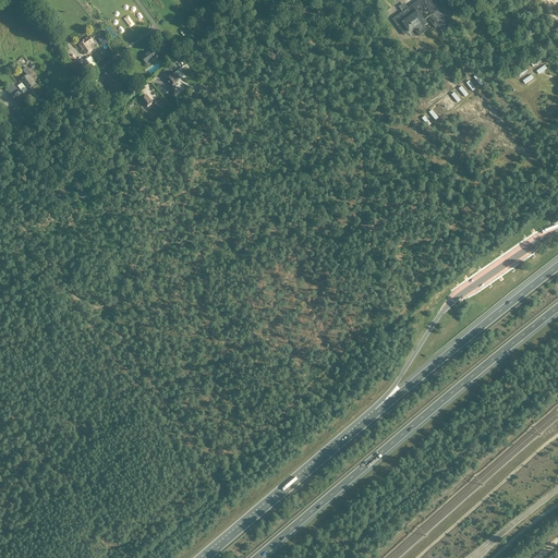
[(186,19),(195,12),(186,0),(184,0),(177,5),(186,19)]
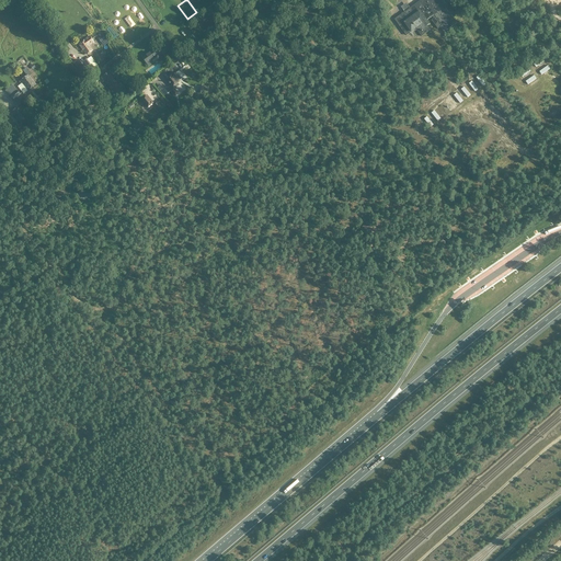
[(221,0),(218,0),(214,4),(217,9),(225,3),(221,0)]
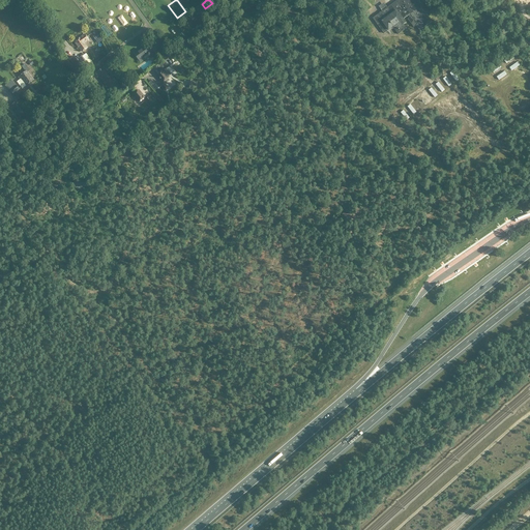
[(420,31),(432,22),(415,0),(398,0),(387,8),(385,5),(381,9),(382,11),(373,19),(384,33),(388,31),(404,20),(411,15),(418,25),(416,26),(420,31)]
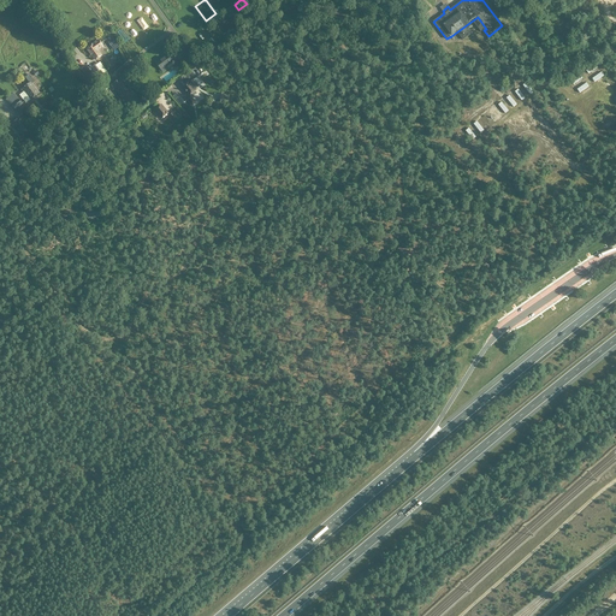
[(248,4),(240,11),(242,13),(250,6),(248,4)]
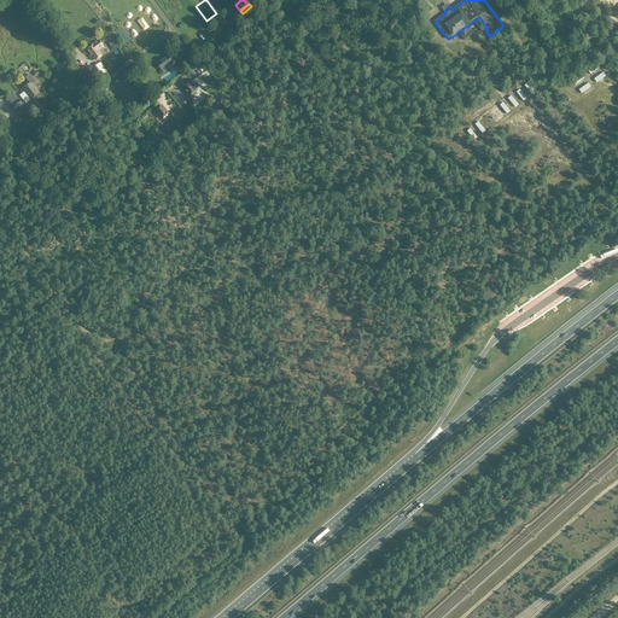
[(242,16),(234,6),(225,13),(232,22),(234,21),(239,27),(243,24),(238,18),(242,16)]
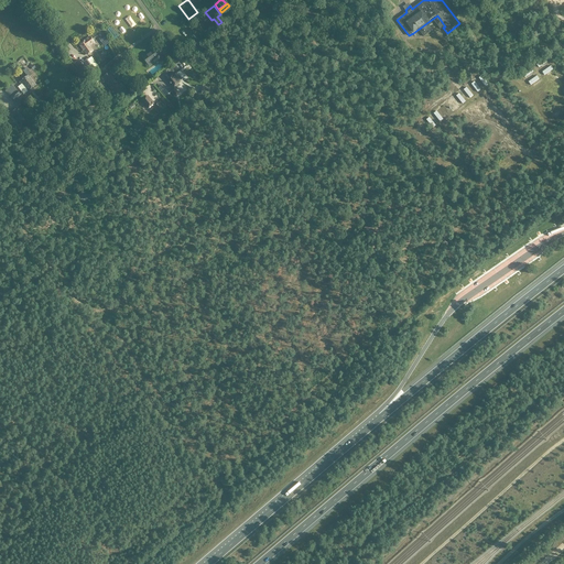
[(89,36),(79,44),(87,55),(93,52),(89,46),(94,43),(89,36)]
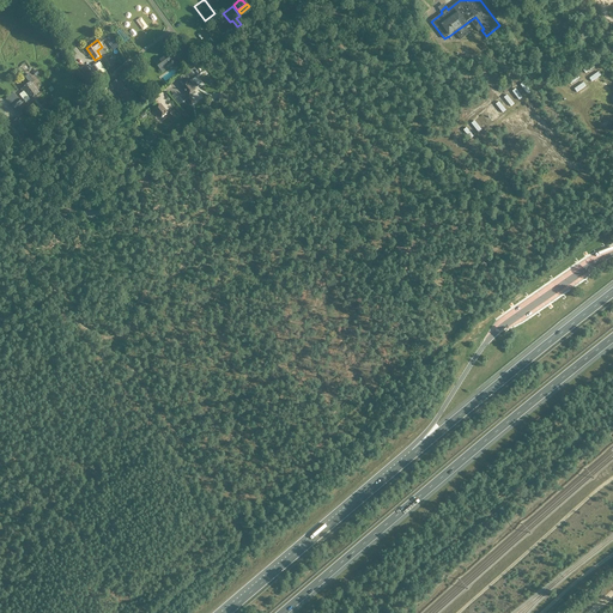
[(168,54),(156,62),(163,72),(182,59),(177,53),(170,58),(168,54)]
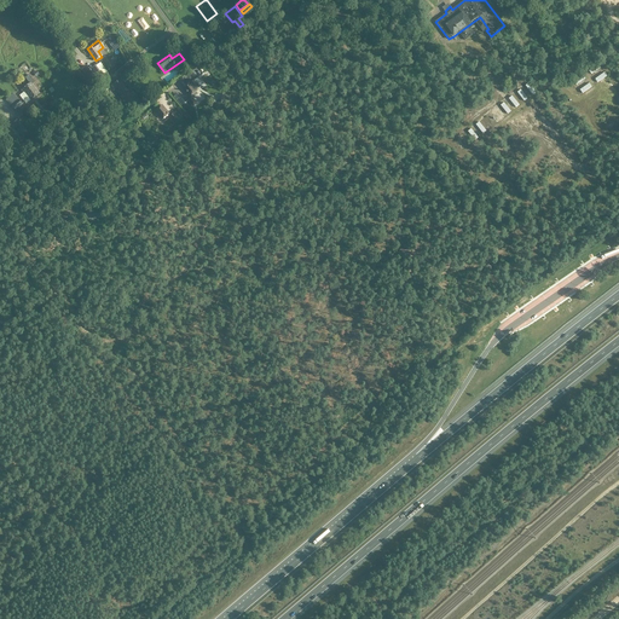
[(96,68),(91,71),(98,81),(103,77),(96,68)]
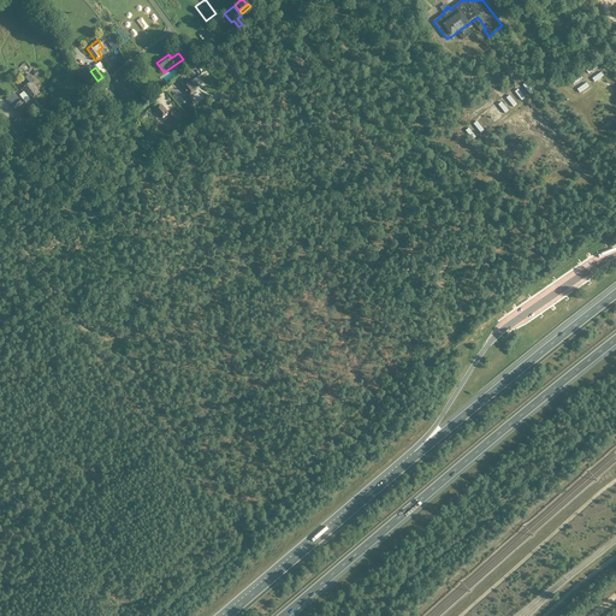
[(591,80),(594,84),(605,77),(602,72),(591,80)]
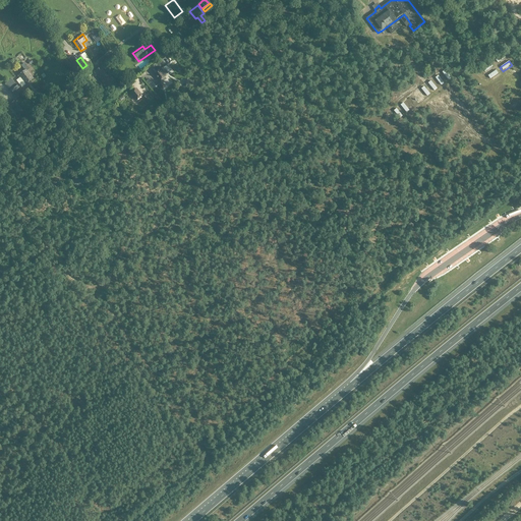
[(21,66),(24,71),(18,76),(22,82),(23,81),(25,84),(33,79),(26,71),(30,69),(24,63),(21,66)]
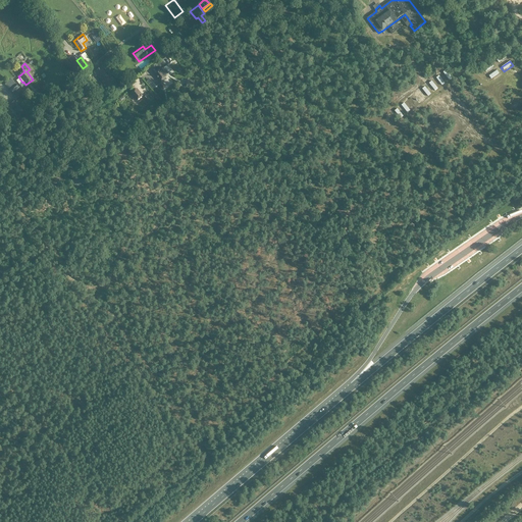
[(484,69),(486,72),(494,68),(492,64),(484,69)]
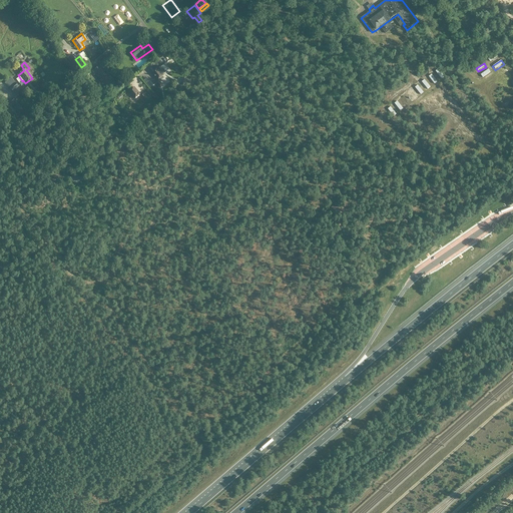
[(99,66),(93,70),(106,91),(116,85),(109,74),(106,76),(99,66)]
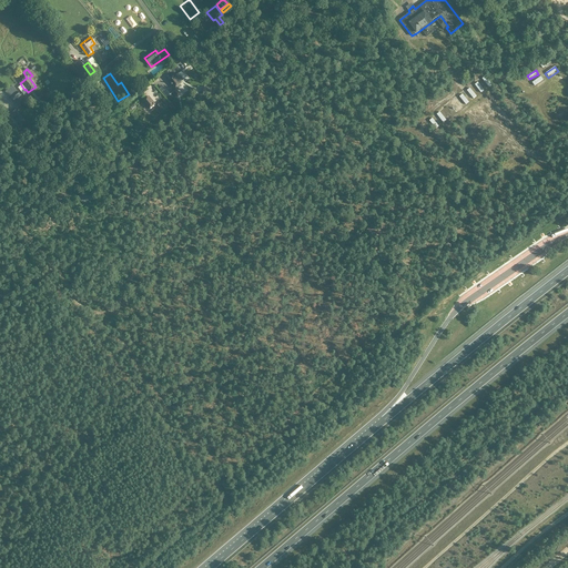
[(181,84),(174,77),(169,81),(175,89),(181,84)]
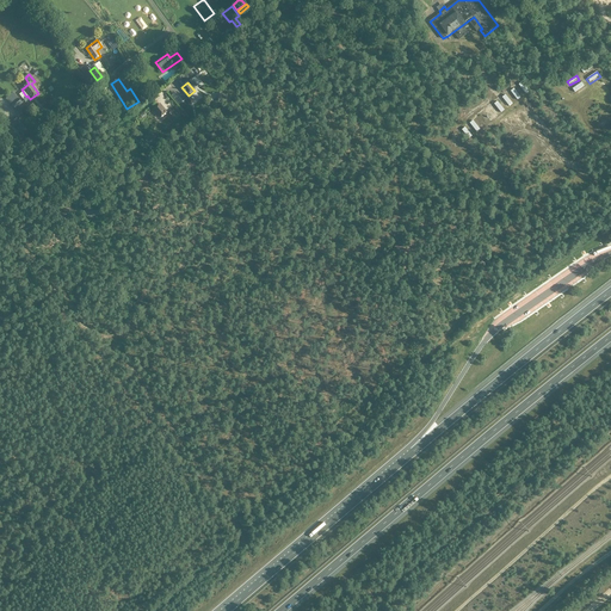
[(572,90),(575,94),(585,87),(581,82),(572,90)]
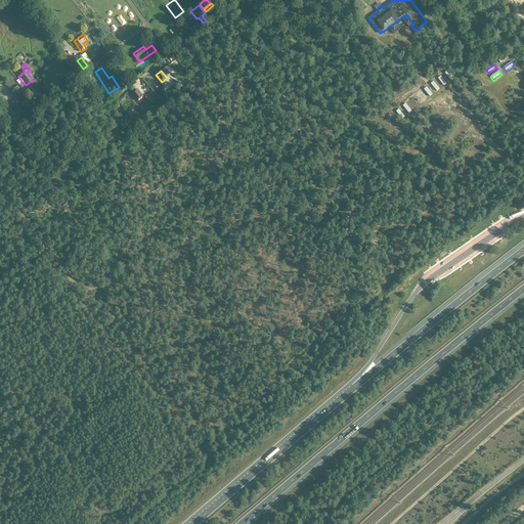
[(440,77),(437,79),(444,87),(447,85),(440,77)]
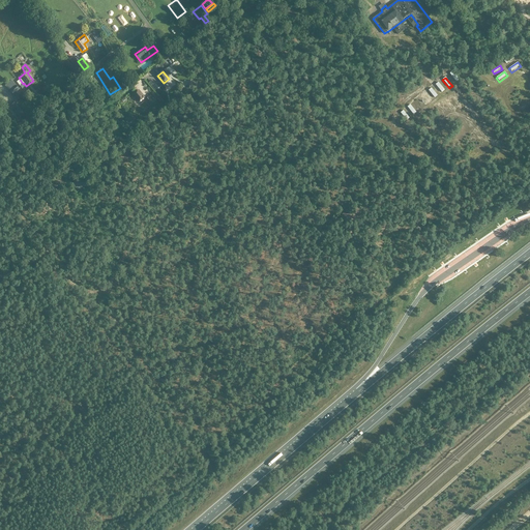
[(20,90),(11,80),(4,86),(13,95),(19,91),(19,92),(20,90)]
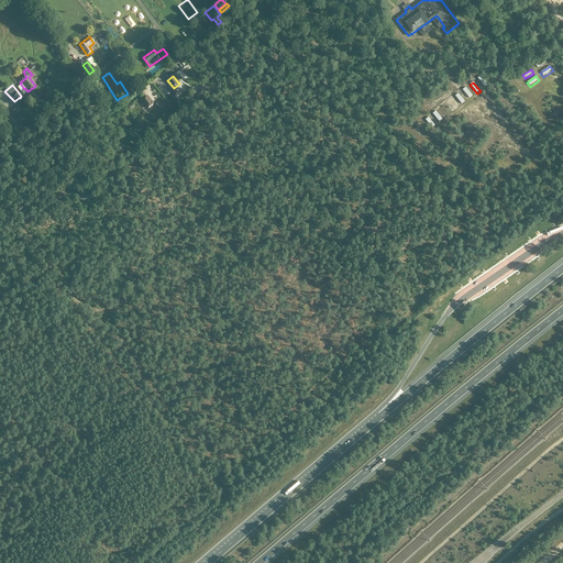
[(462,91),(470,100),(474,97),(465,88),(462,91)]
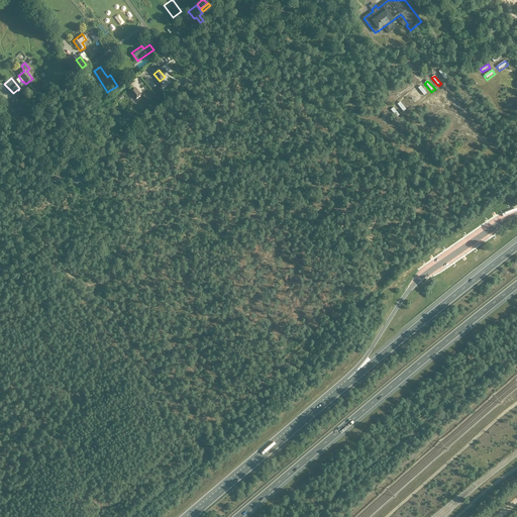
[(421,87),(418,89),(424,98),(428,95),(421,87)]
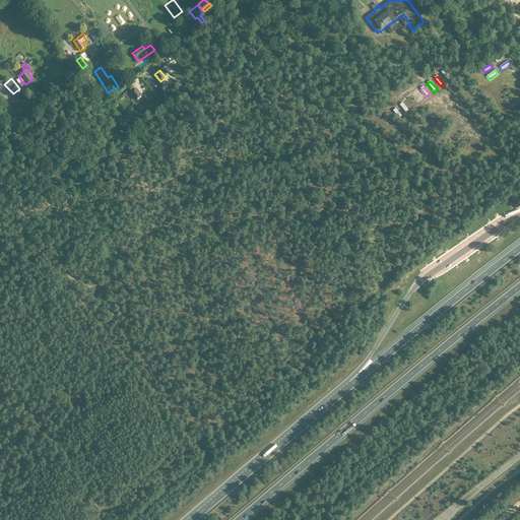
[(137,101),(142,96),(136,89),(131,93),(137,101)]
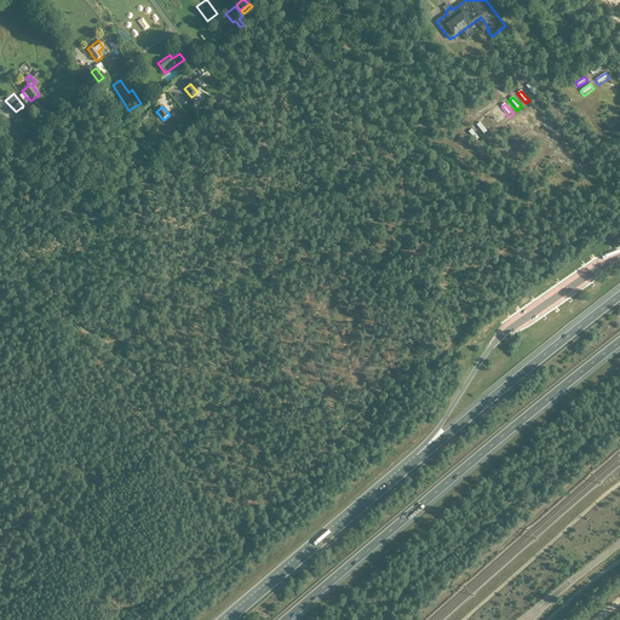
[(493,113),(500,124),(504,120),(497,110),(493,113)]
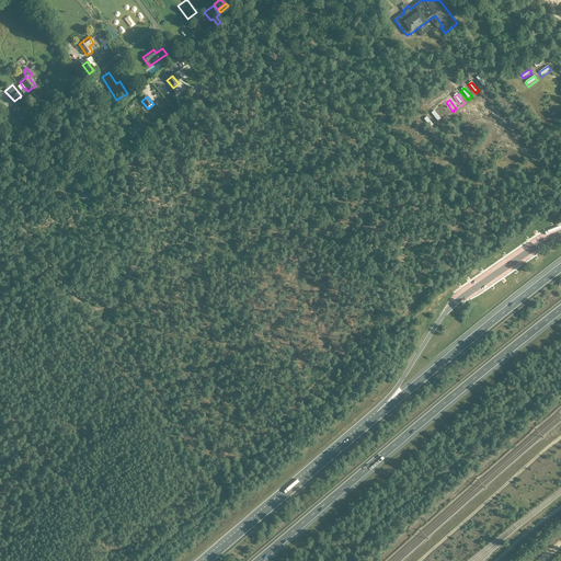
[(4,134),(13,144),(27,132),(26,130),(31,127),(25,121),(25,119),(15,107),(0,121),(0,124),(7,132),(4,134)]
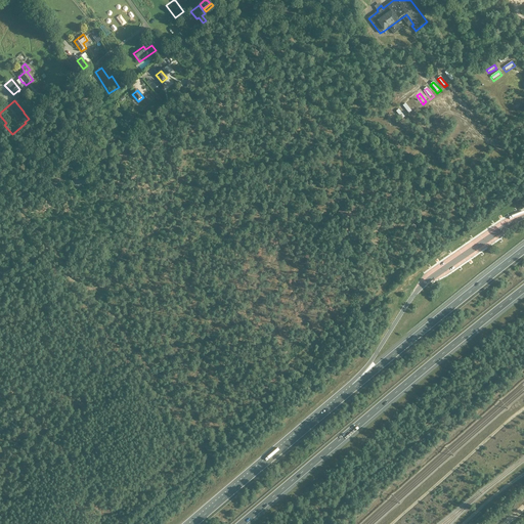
[(409,116),(412,113),(405,104),(402,106),(409,116)]
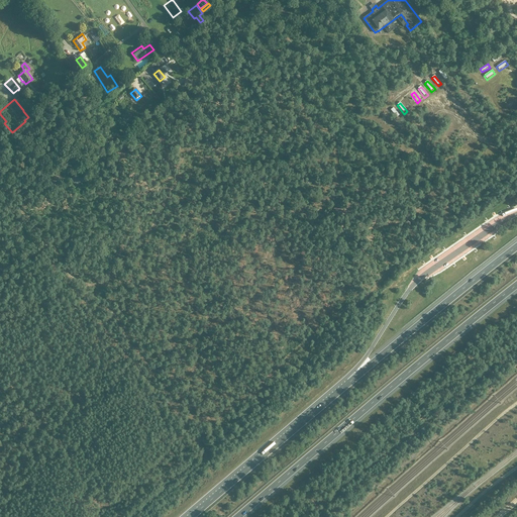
[(134,118),(130,113),(124,117),(128,123),(134,118)]
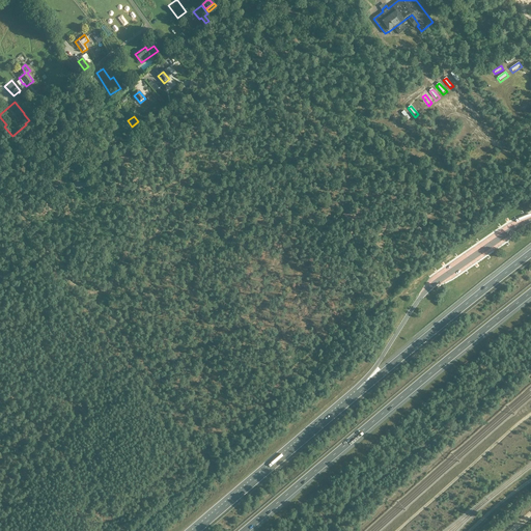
[(513,225),(527,219),(525,215),(511,220),(513,225)]
